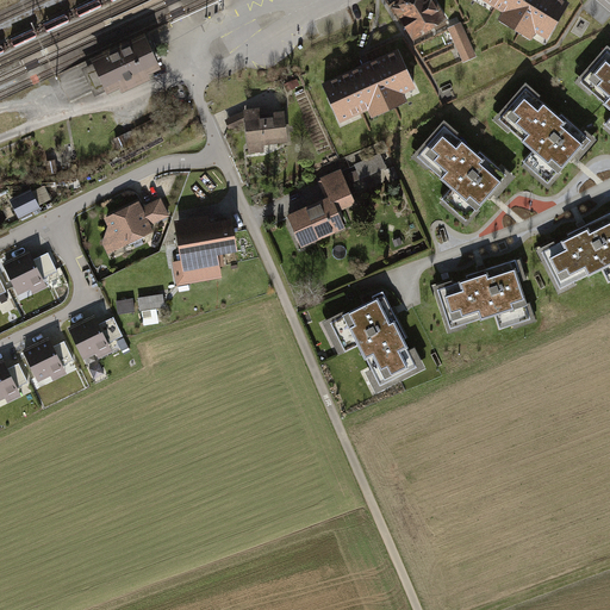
[(429,0),(403,0),(393,7),(412,36),(441,18),(429,0)]
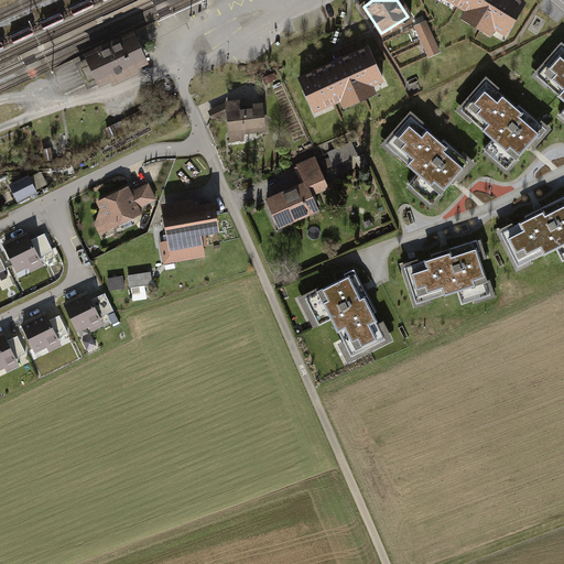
[(525,4),(518,0),(446,0),(466,11),(461,20),(490,38),(494,31),(506,38),(525,4)]
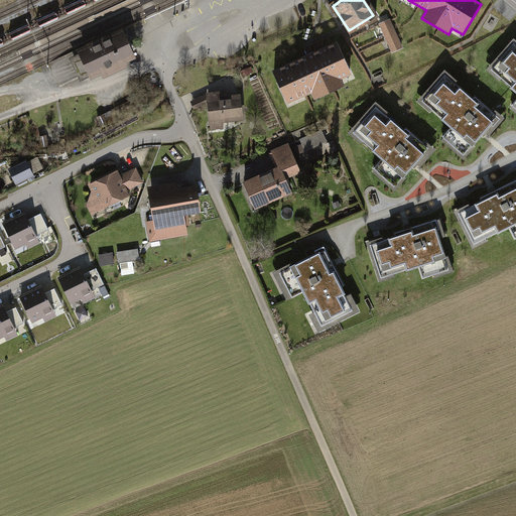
[(390,20),(381,24),(393,52),(402,48),(390,20)]
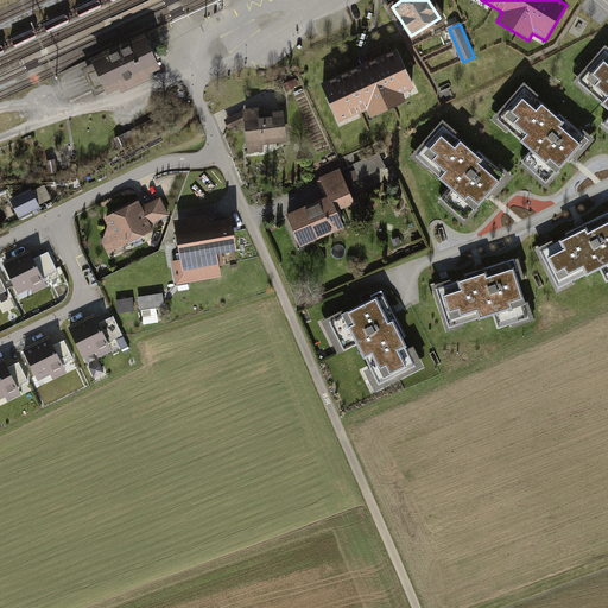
[(158,70),(144,37),(93,59),(94,63),(83,68),(95,94),(106,89),(107,93),(158,70)]
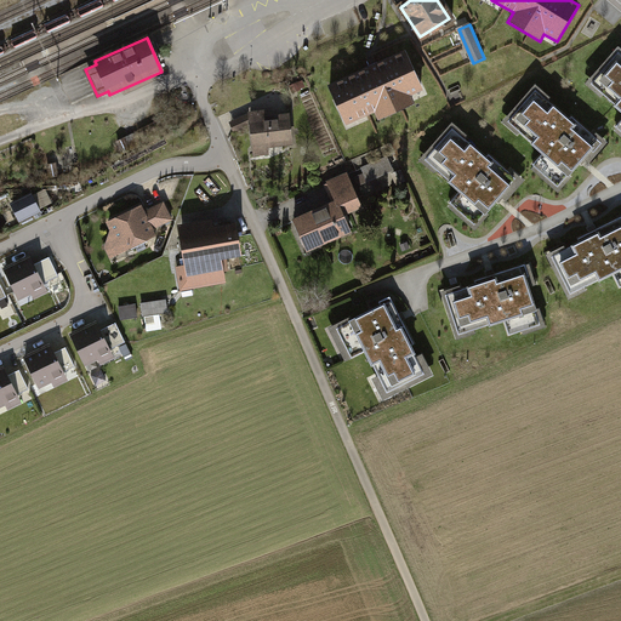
[(405,52),(328,87),(345,124),(375,110),(380,120),(412,104),(409,97),(423,90),(405,52)]
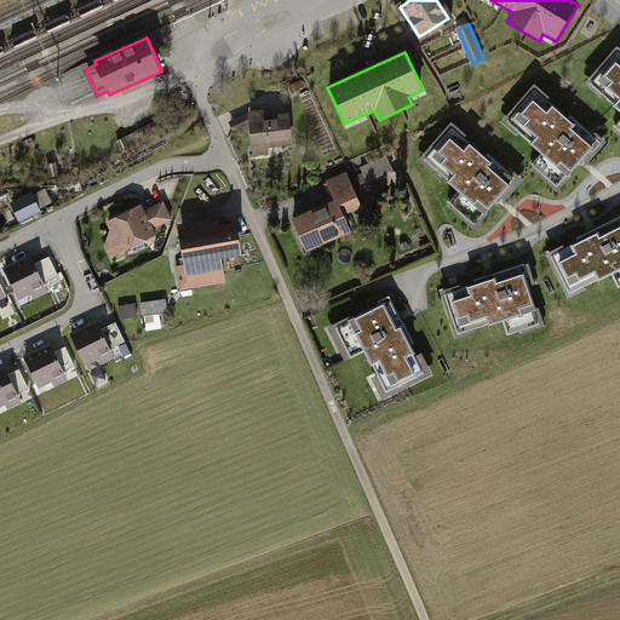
[(619,124),(618,128),(619,130),(619,52),(591,85),(619,110),(619,124)]
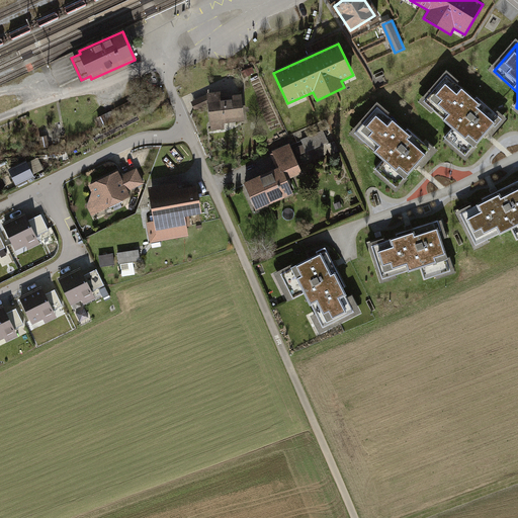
[(252,67),(242,72),(244,77),(255,72),(252,67)]
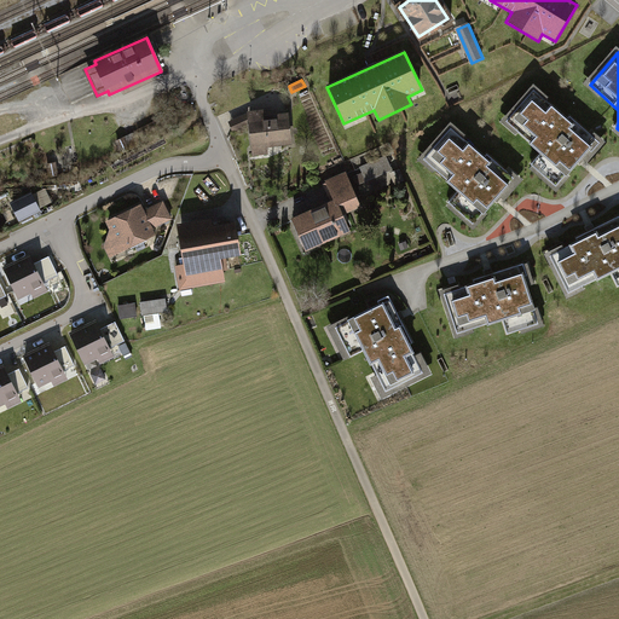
[(534,166),(559,187),(599,143),(537,90),(508,122),(544,154),(534,166)]
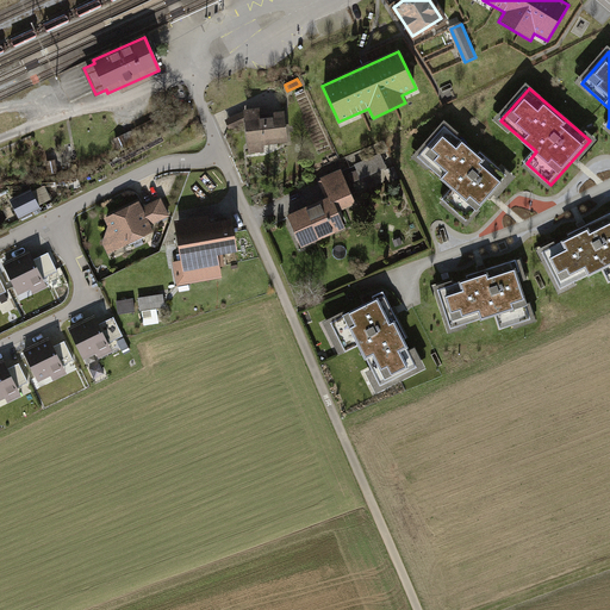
[(259,111),(247,112),(251,153),(263,151),(262,144),(286,142),(284,118),(260,120),(259,111)]
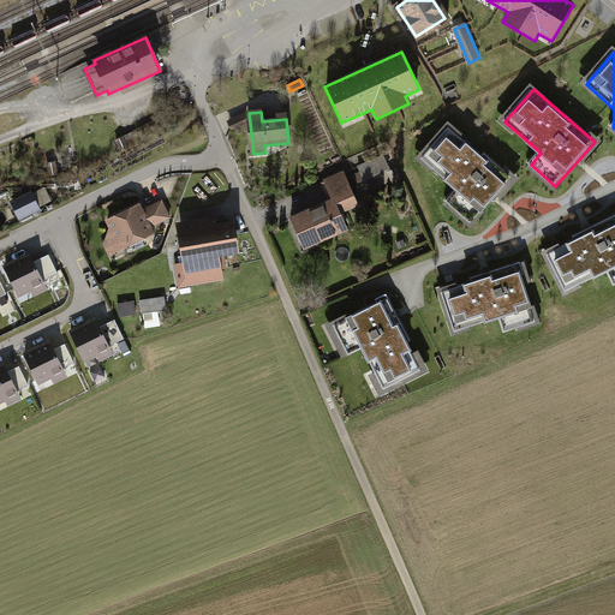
[(162,117),(115,141),(123,154),(169,130),(162,117)]
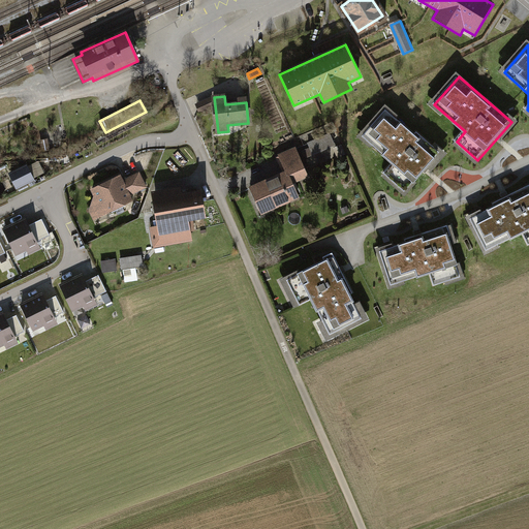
[(385,174),(406,192),(440,153),(387,107),(363,136),(395,164),(385,174)]
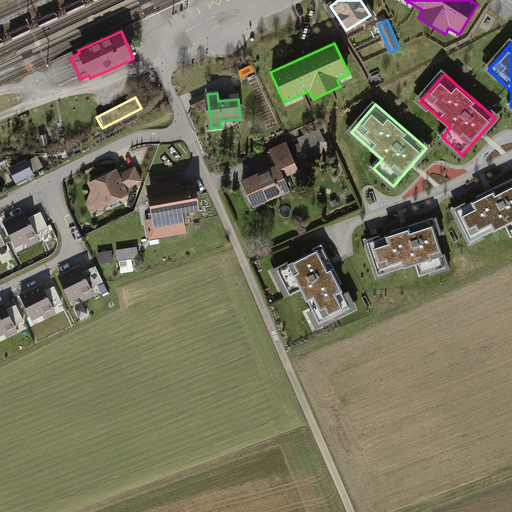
[(324,140),(319,129),(298,138),(300,143),(292,146),(294,153),(324,140)]
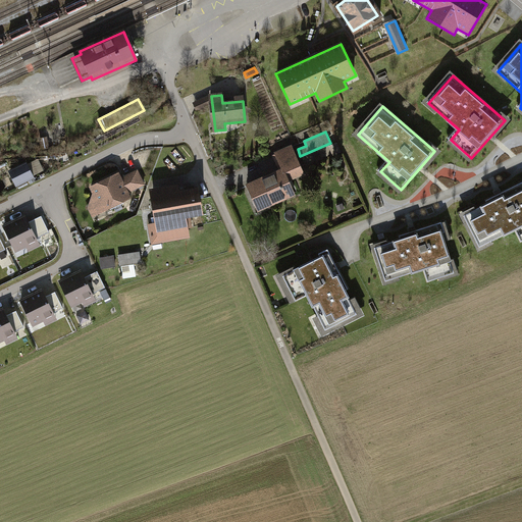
[(48,137),(40,139),(42,149),(50,148),(48,137)]
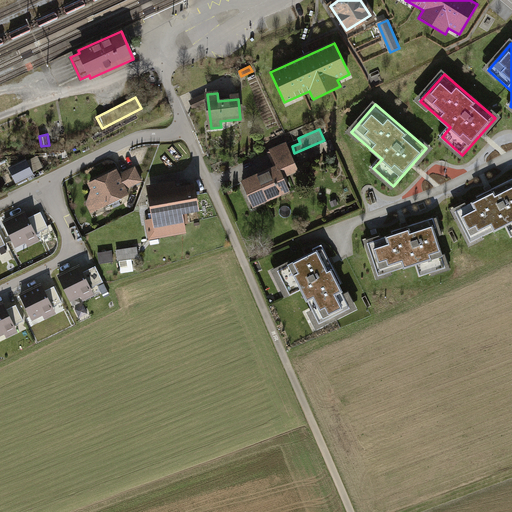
[(286,144),(271,151),(278,167),(243,183),(255,208),(290,192),(283,178),(298,171),(286,144)]
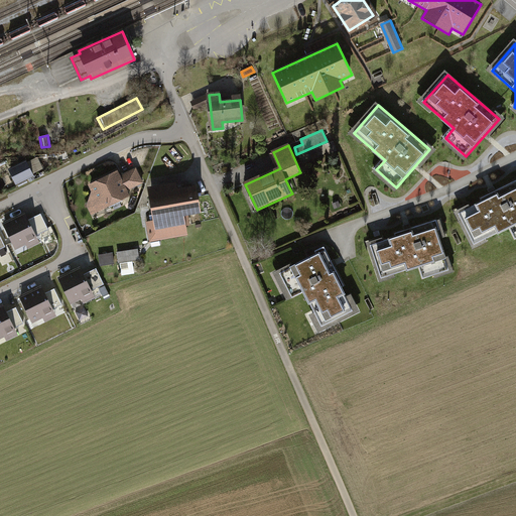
[(30,162),(36,174),(45,170),(39,158),(30,162)]
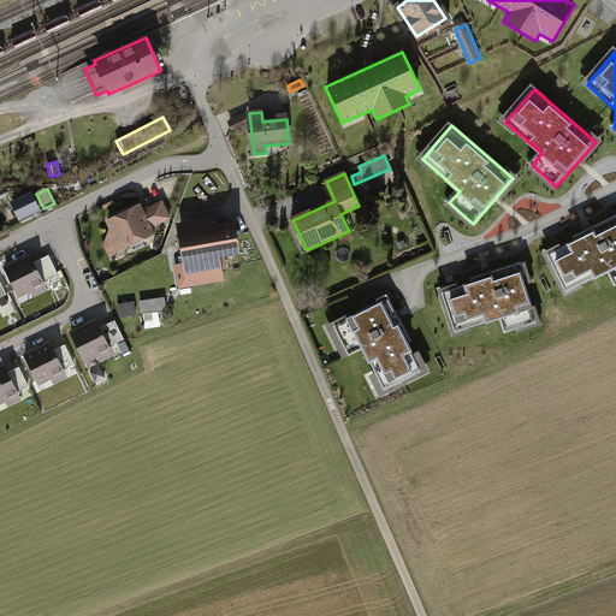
[(28,191),(9,202),(17,219),(37,209),(28,191)]
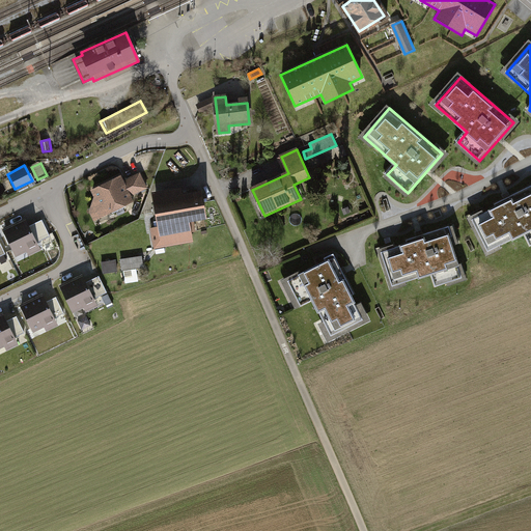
[(120,177),(93,191),(96,197),(90,212),(94,220),(133,202),(130,196),(146,189),(140,174),(123,183),(120,177)]
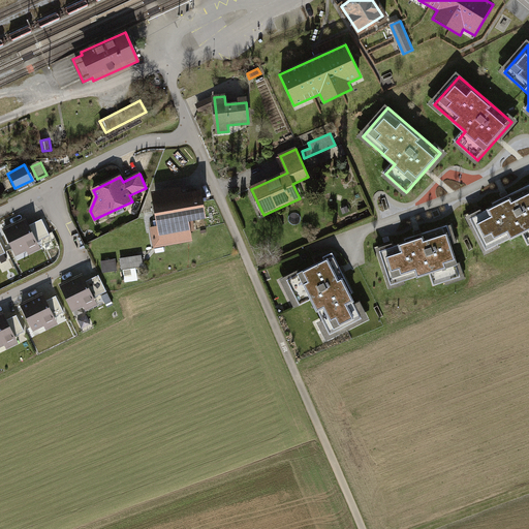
[(528,243),(528,189),(471,218),(488,252),(525,235),(528,243)]
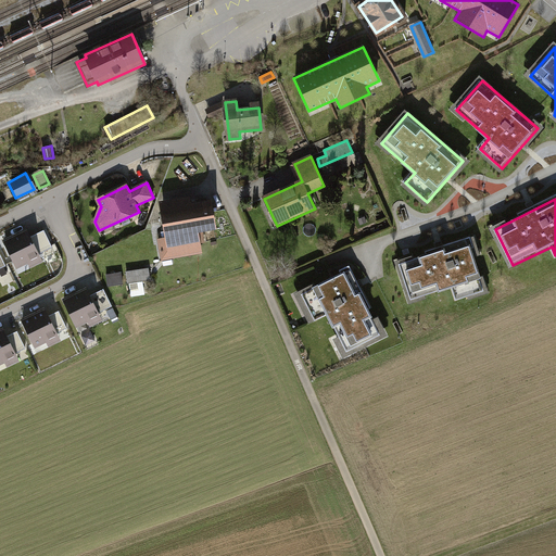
[(188,201),(162,205),(168,239),(161,241),(164,260),(201,253),(198,232),(215,229),(211,203),(189,207),(188,201)]
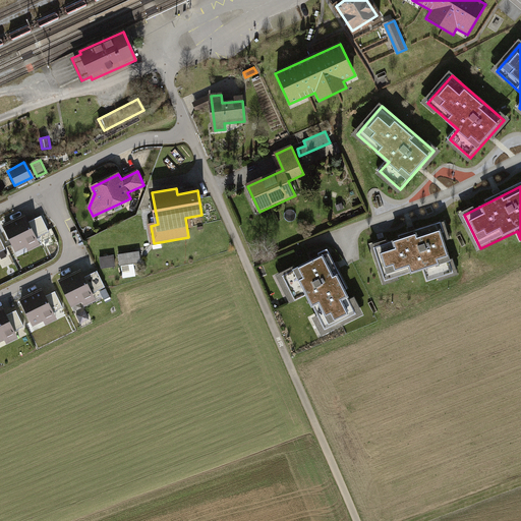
[(22,214),(0,224),(0,228),(11,250),(21,245),(24,250),(37,244),(22,214)]
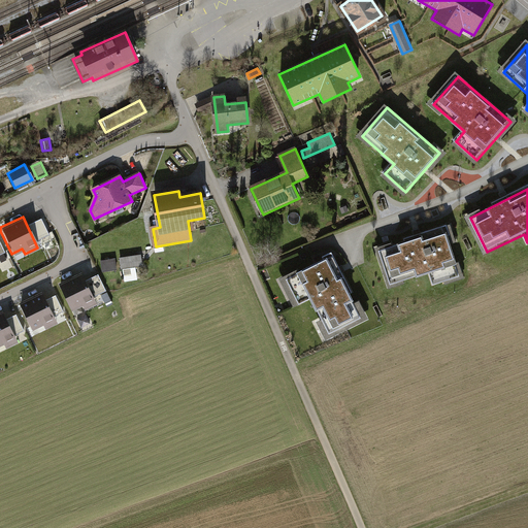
[(44,220),(32,224),(39,241),(51,237),(44,220)]
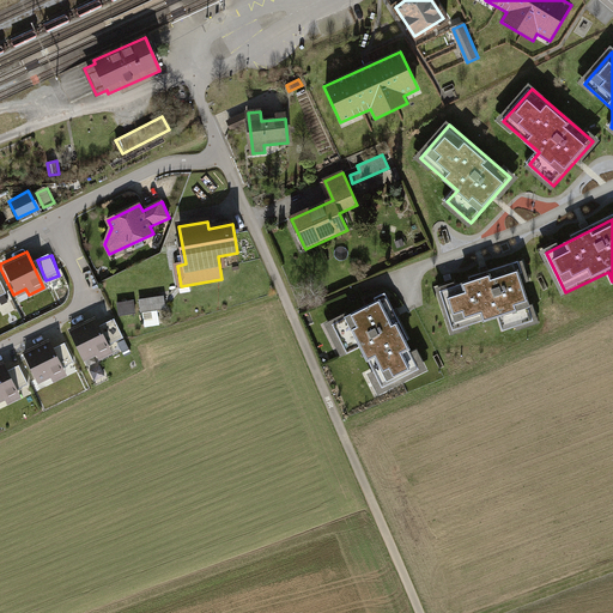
[(504,332),(536,321),(517,265),(441,289),(455,333),(499,319),(504,332)]
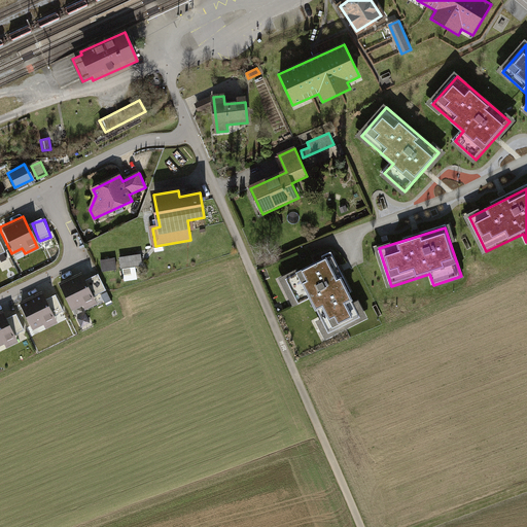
[(138,267),(145,266),(143,254),(121,257),(126,282),(140,280),(138,267)]
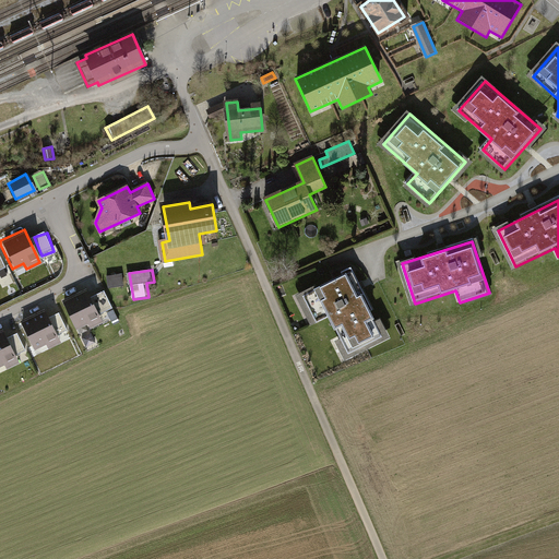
[(349,272),(304,296),(317,322),(330,316),(348,354),(382,336),(349,272)]
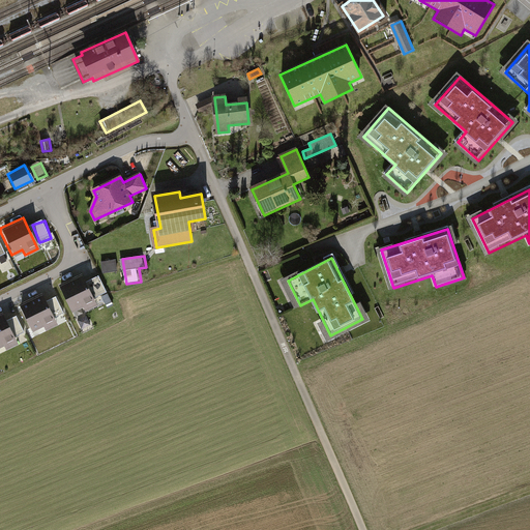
[(104,262),(105,272),(119,271),(118,260),(104,262)]
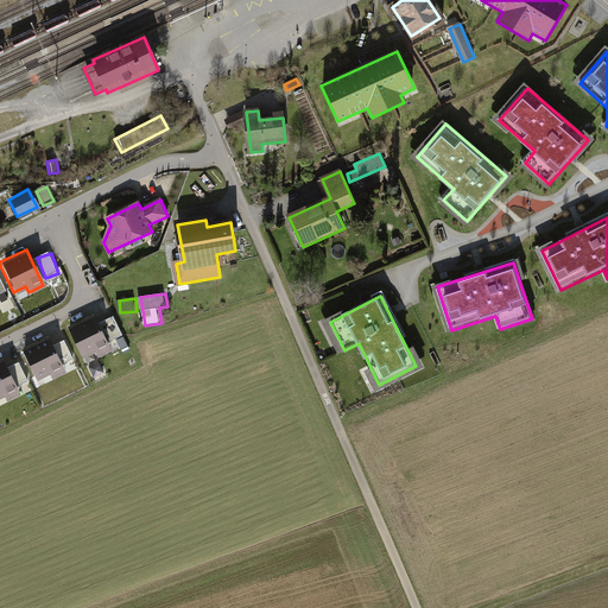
[(92,316),(64,329),(78,358),(92,352),(95,359),(109,352),(92,316)]
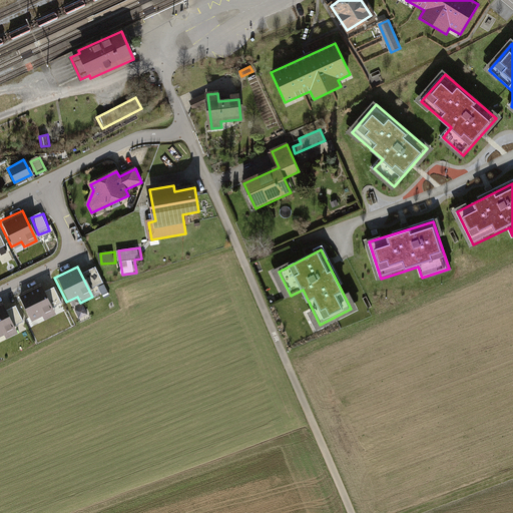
[(89,272),(94,298),(106,295),(100,269),(89,272)]
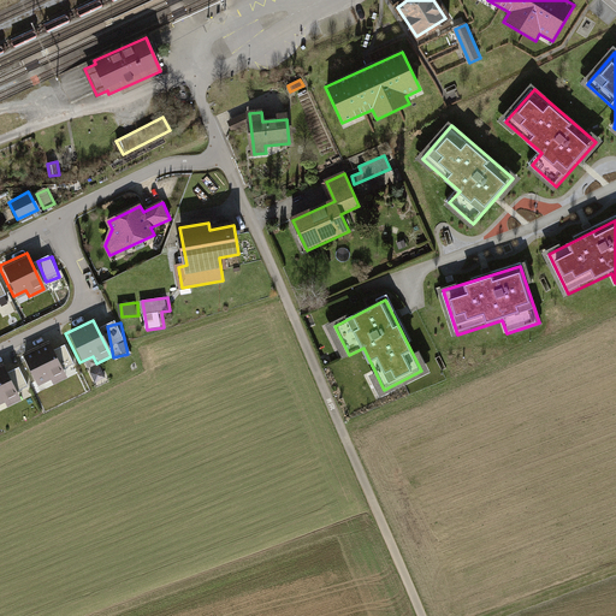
[(48,341),(21,355),(35,384),(48,378),(51,384),(66,377),(48,341)]
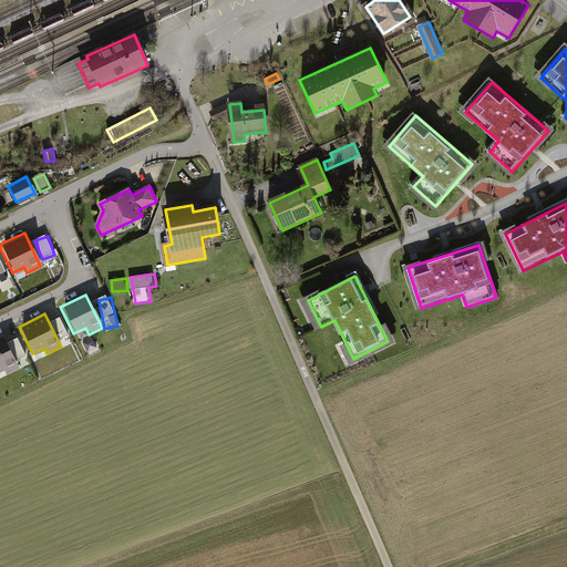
[(3,334),(0,336),(0,369),(2,368),(6,374),(19,368),(3,334)]
